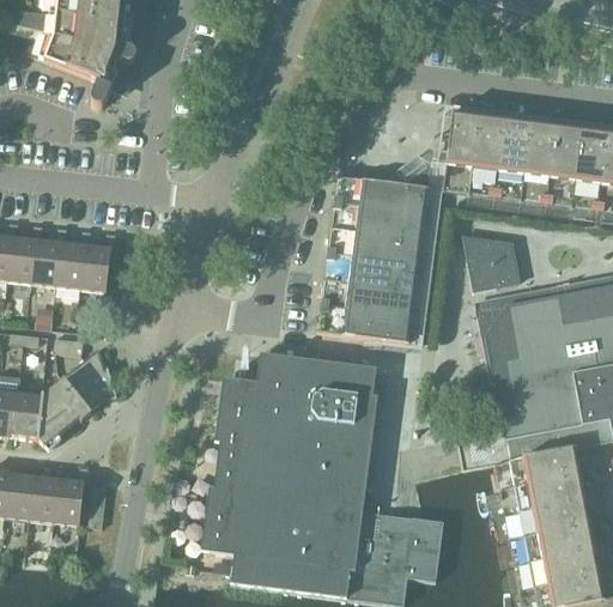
[(38,56),(97,80),(91,97),(91,103),(93,107),(95,108),(97,108),(98,108),(101,107),(103,107),(104,105),(105,103),(111,87),(123,92),(123,83),(127,61),(129,61),(133,59),(135,55),(134,52),(133,49),(132,48),(129,47),(120,44),(116,59),(110,58),(113,50),(115,30),(116,30),(120,7),(117,7),(119,0),(56,0),(55,12),(11,7),(4,42),(38,55),(38,56)]
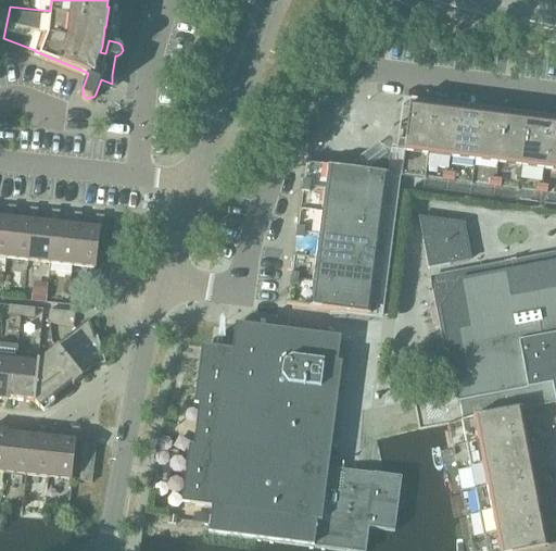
[(117,9),(121,12),(137,13),(138,7),(117,4),(117,9)]
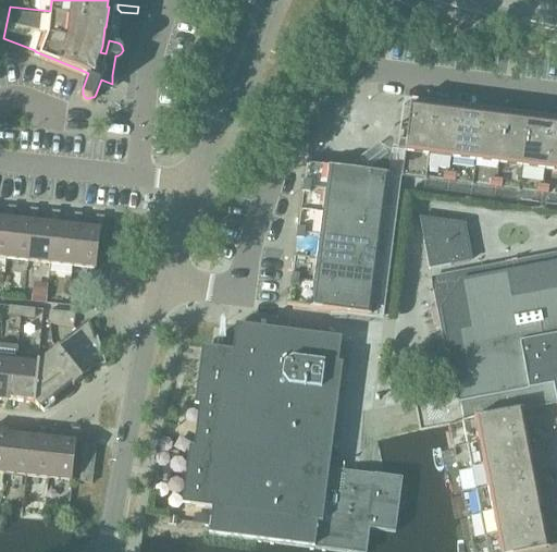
[(121,12),(120,19),(138,21),(139,14),(137,13),(121,12)]
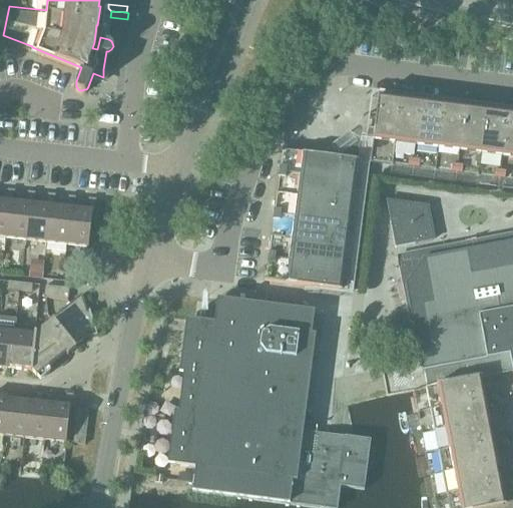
[(110,17),(109,24),(125,26),(126,26),(127,19),(110,17)]
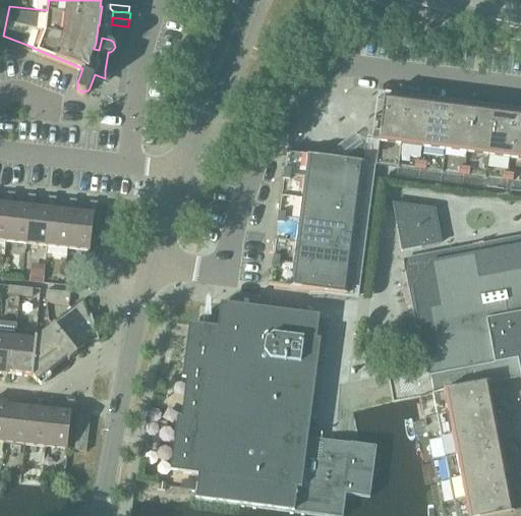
[(127,26),(111,24),(108,26),(108,31),(126,33),(127,26)]
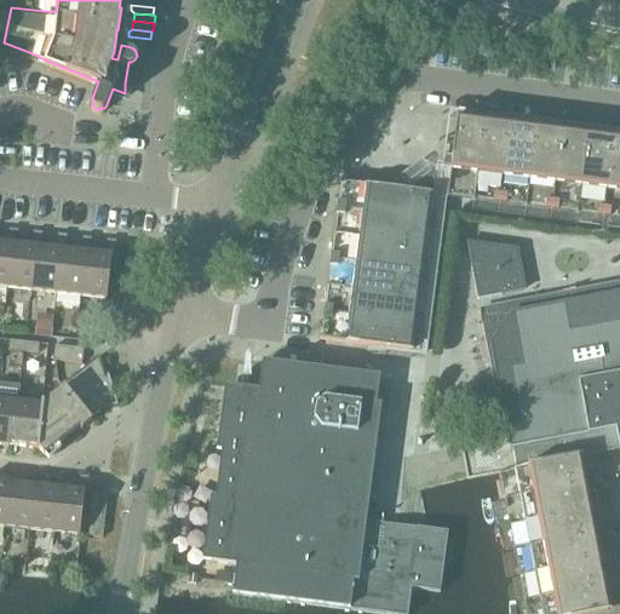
[(619,214),(619,133),(457,113),(449,166),(476,170),(472,196),(619,214)]
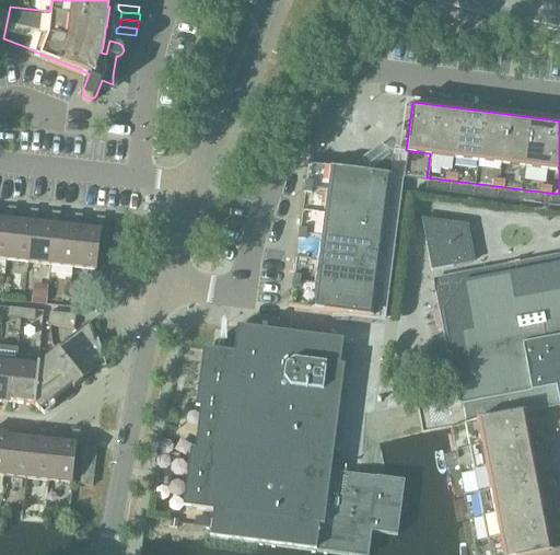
[(430,153),(406,150),(389,158),(368,168),(364,192),(387,194),(404,187),(427,177),(430,153)]
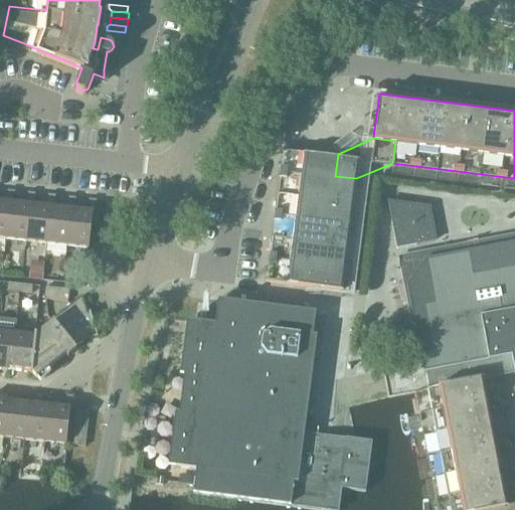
[(265,278),(304,283),(342,288),(356,178),(335,176),(338,154),(282,147),(282,148),(266,277),(265,277),(265,278)]
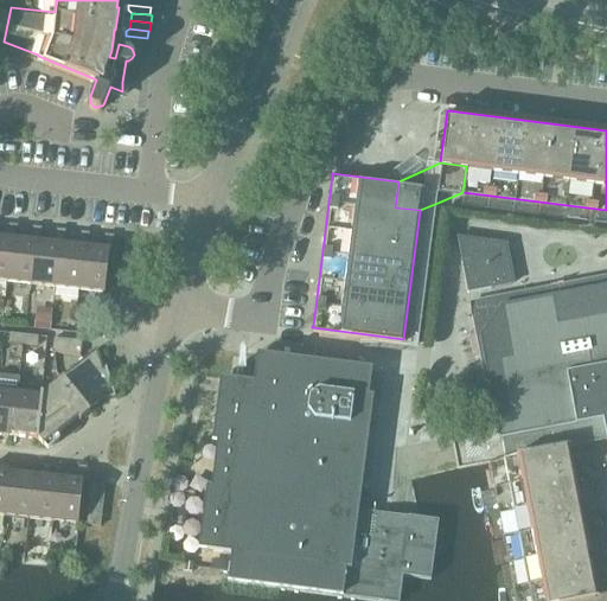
[(0,275),(7,276),(12,234),(16,235),(18,221),(8,219),(7,234),(0,232),(0,275)]
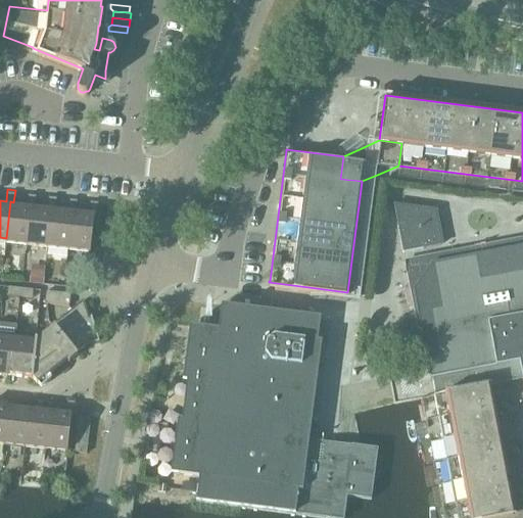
[(6,238),(27,241),(31,203),(35,204),(36,192),(28,191),(27,203),(13,202),(10,201),(6,238)]
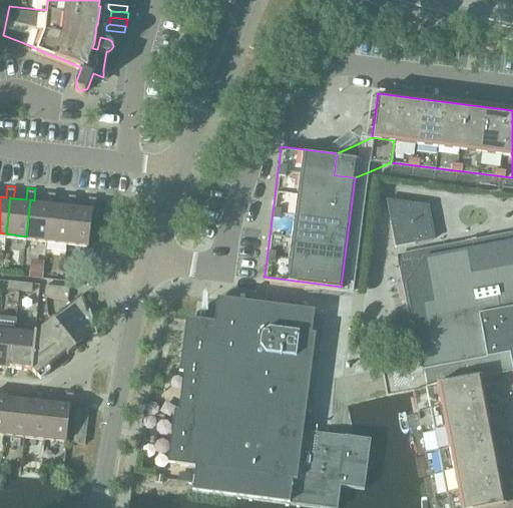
[(26,236),(46,238),(50,202),(54,202),(55,190),(48,189),(46,201),(34,200),(30,199),(26,236)]
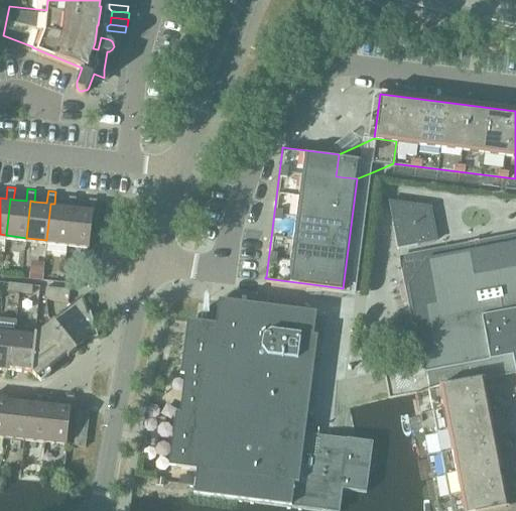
[(46,240),(67,242),(71,206),(75,206),(76,194),(69,194),(68,205),(54,204),(50,204),(46,240)]
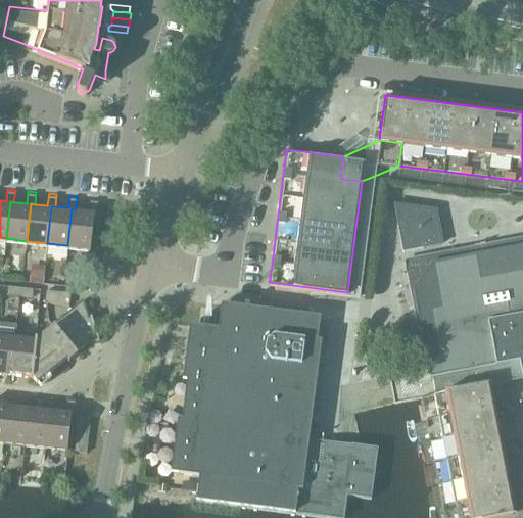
[(72,208),(67,245),(90,248),(94,212),(96,212),(97,199),(90,198),(89,210),(76,208),(72,208)]
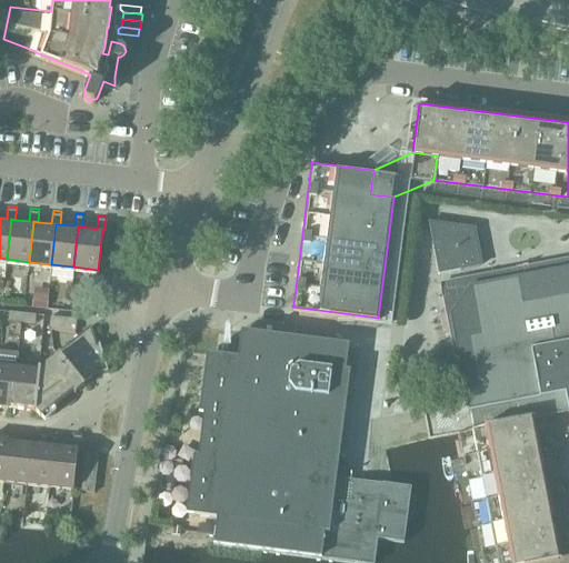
[(466,227),(460,225),(451,225),(442,230),(438,239),(438,249),(442,257),(450,262),(460,263),(460,264),(481,261),(477,240),(476,240),(473,234),(470,230),(466,227)]
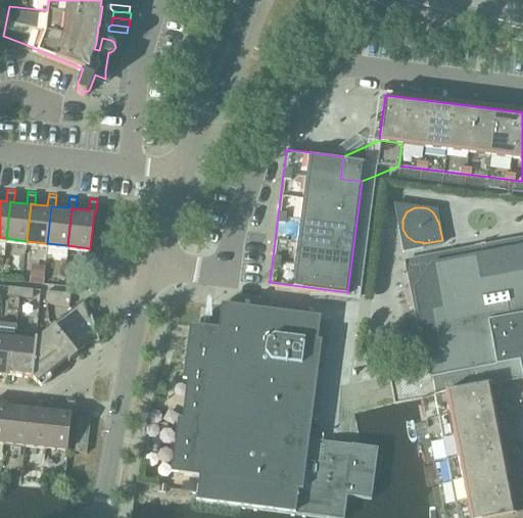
[(432,374),(435,390),(489,380),(489,381),(510,378),(509,372),(521,370),(522,375),(522,241),(431,260),(427,267),(421,266),(416,269),(415,275),(418,280),(414,286),(430,374),(432,374)]
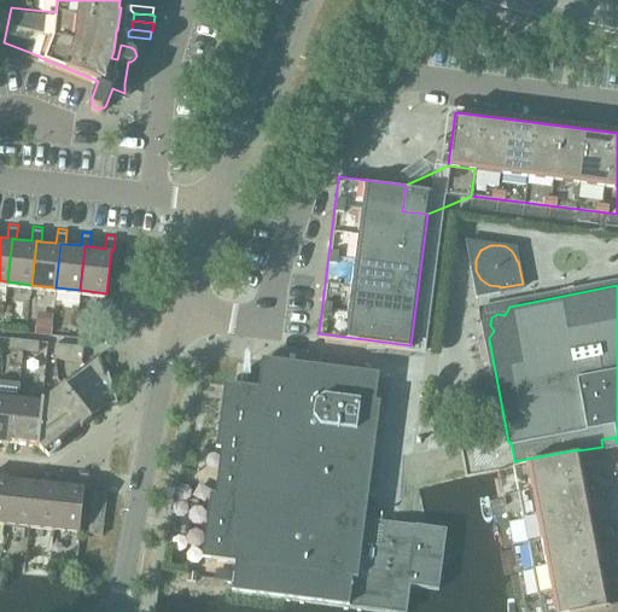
[(9,344),(24,345),(24,336),(10,334),(9,344)]
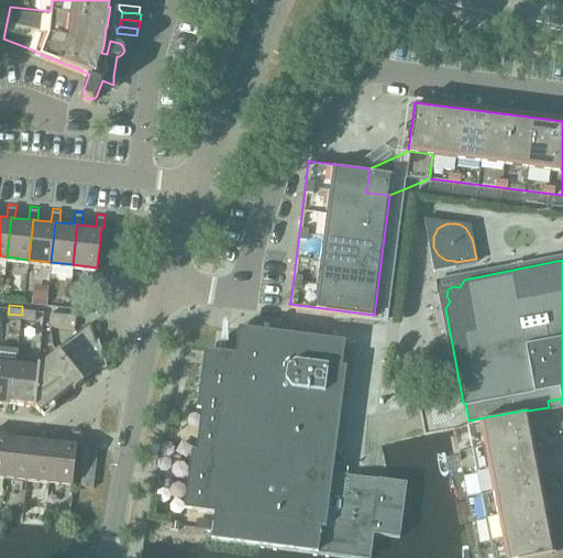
[(22,306),(22,315),(35,317),(36,308),(22,306)]
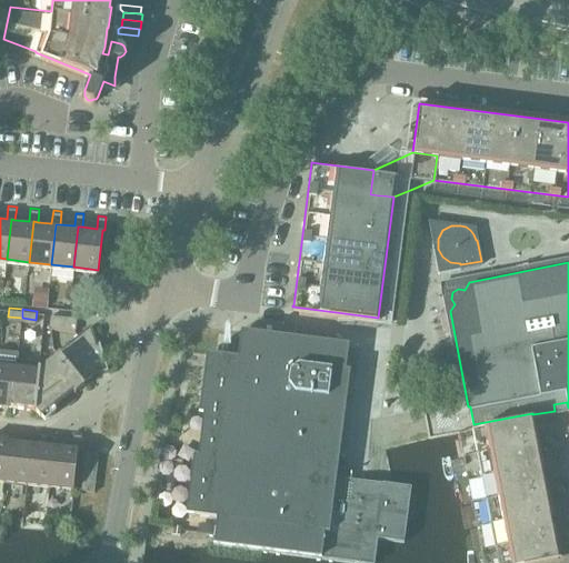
[(49,325),(76,329),(77,314),(51,312),(49,325)]
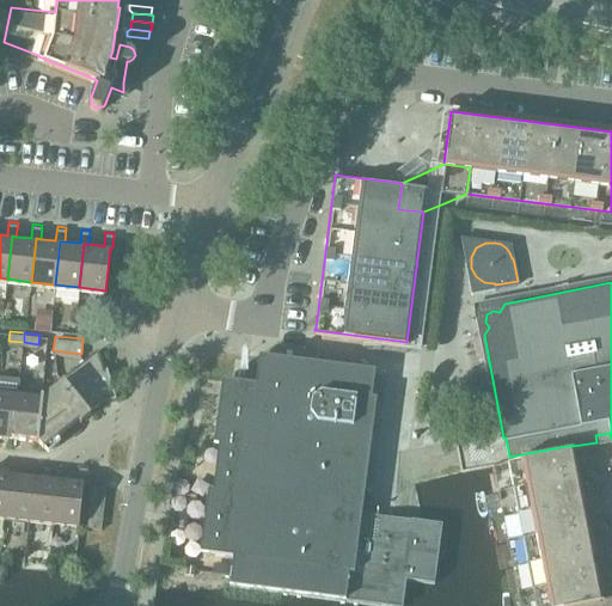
[(41,395),(36,438),(36,439),(38,439),(43,445),(106,395),(115,392),(106,366),(103,366),(98,347),(61,377),(62,378),(43,393),(41,393),(41,395)]
